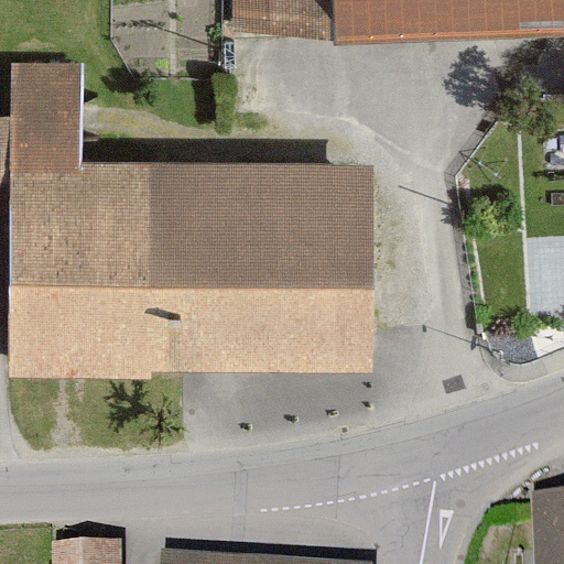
[(563,0),(227,0),(228,34),(316,34),(316,42),(563,39),(563,0)]
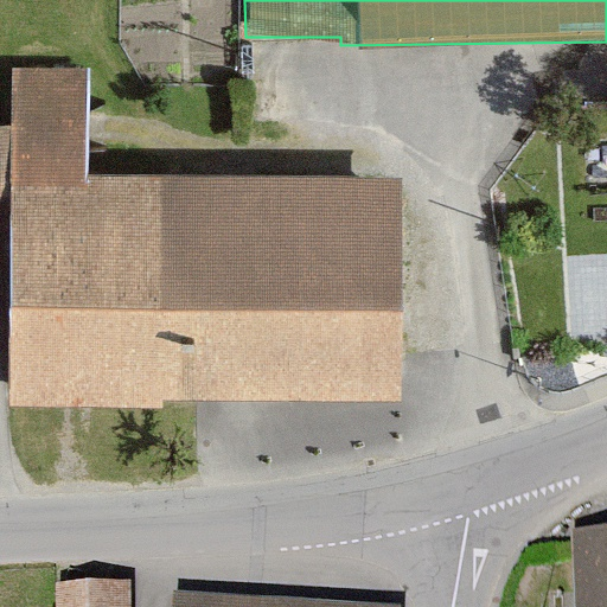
[(93,174),(94,77),(23,76),(23,134),(0,133),(0,208),(11,208),(8,406),(173,407),(173,395),(401,397),(404,178),(93,174)]
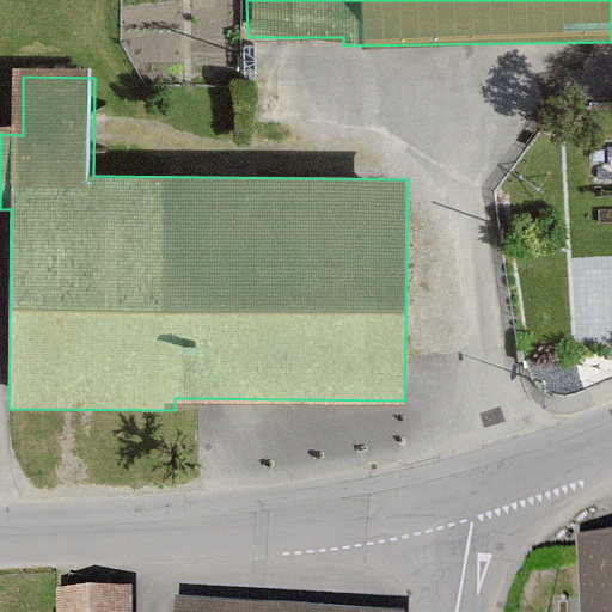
[(611,611),(611,538),(565,540),(568,611),(611,611)]
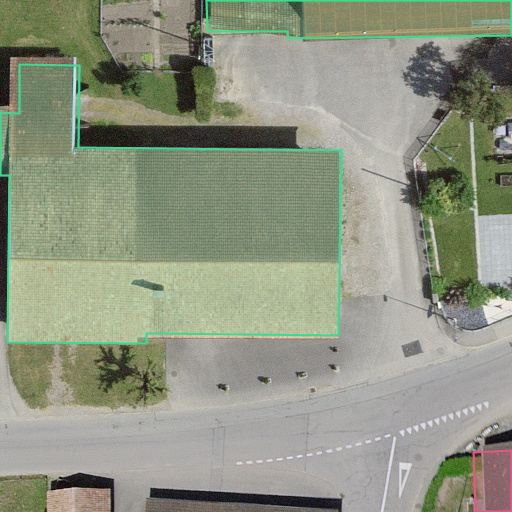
[(102,511),(102,492),(48,493),(48,511),(102,511)]
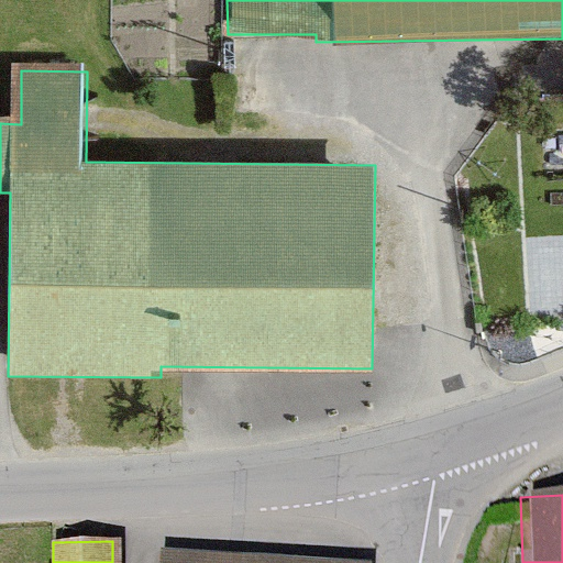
[(362,562),(157,552),(156,562),(362,562)]
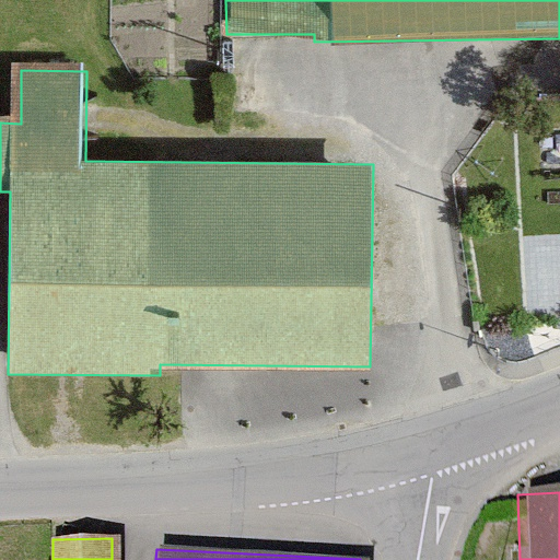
All buildings are outlined.
